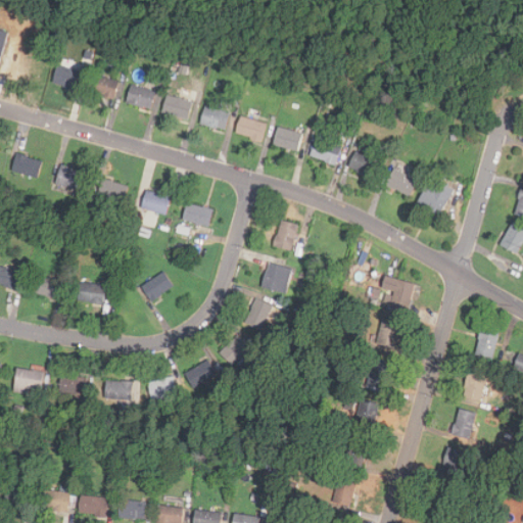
[(0,29),(0,65),(10,32),(0,29)]
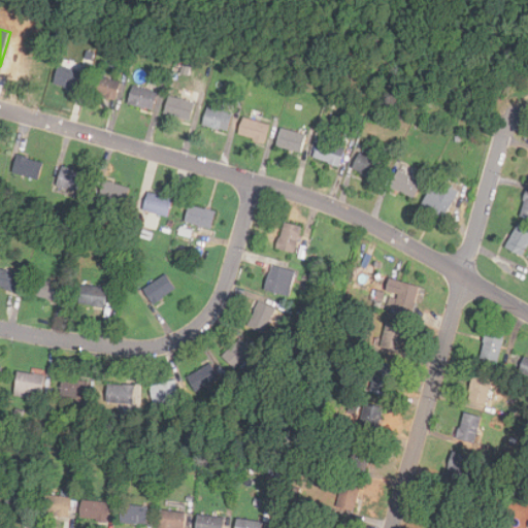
[(53,84),(78,92),(85,73),(59,65),(53,84)]
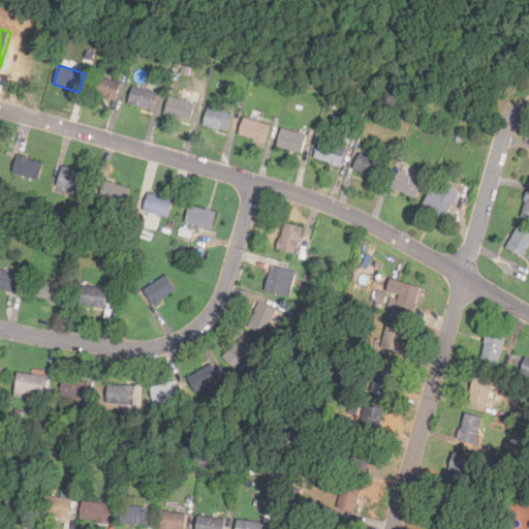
[(116,100),(121,83),(96,74),(90,92),(116,100)]
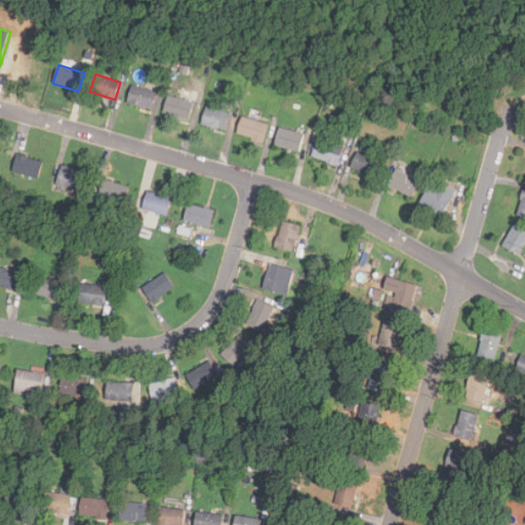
[(157,91),(131,85),(127,103),(153,109),(157,91)]
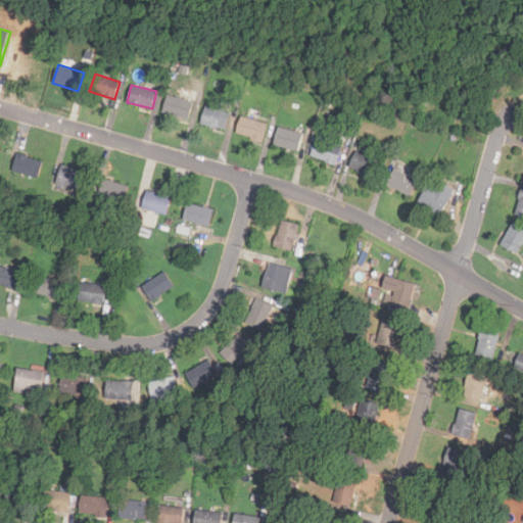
[(188,120),(193,101),(167,94),(161,112),(188,120)]
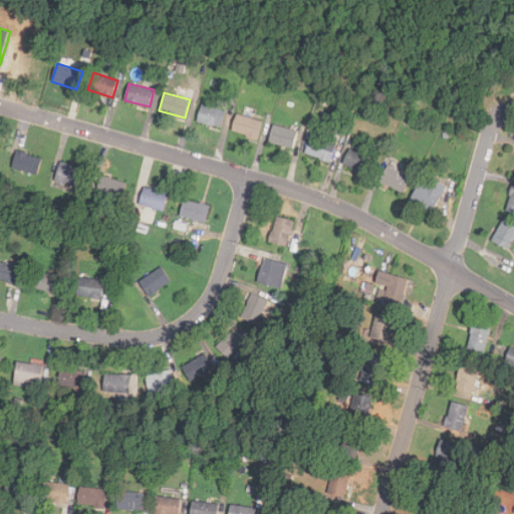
[(227,110),(202,103),(197,121),(222,129),(227,110)]
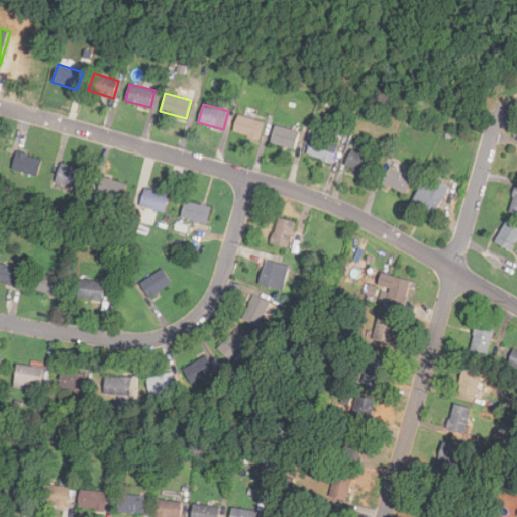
[(260,139),(265,121),(237,114),(233,132),(260,139)]
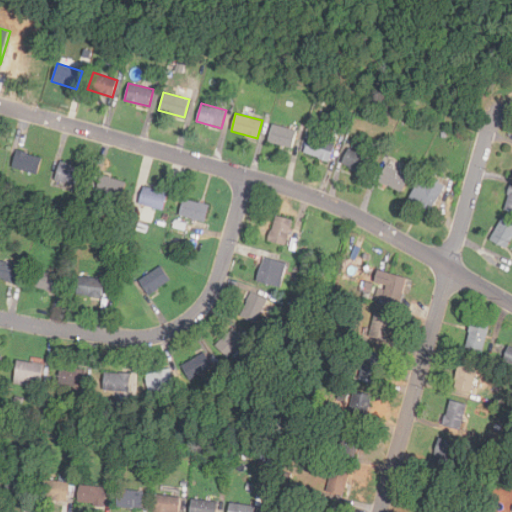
[(291,149),(297,131),(273,123),(267,141),(291,149)]
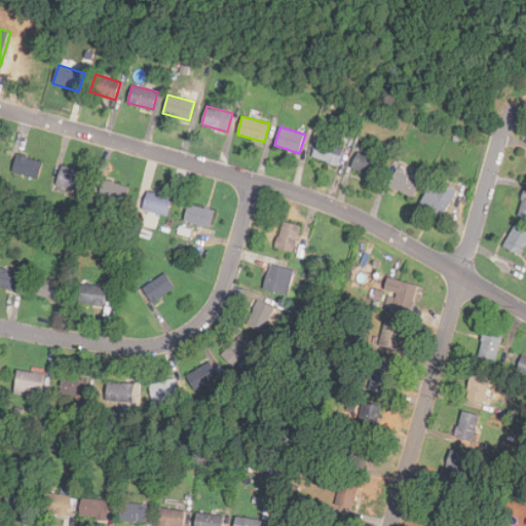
[(312,157),(339,164),(343,147),(317,140),(312,157)]
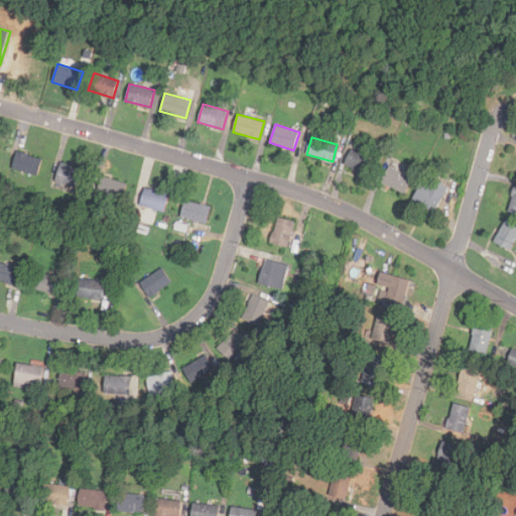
[(344,164),(367,176),(375,160),(352,148),(344,164)]
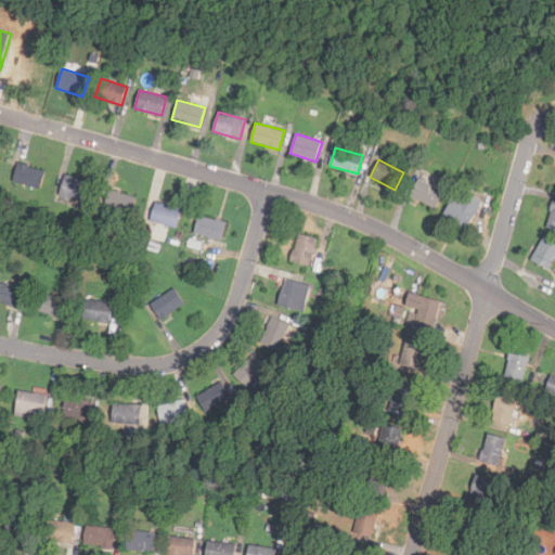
[(14,181),(40,189),(46,170),(18,163),(14,181)]
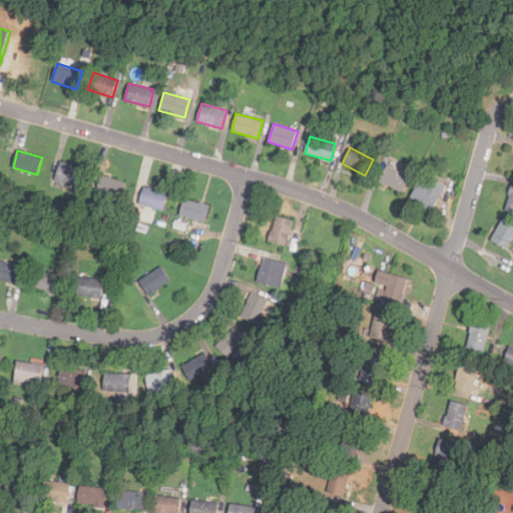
[(55,180),(80,186),(85,167),(60,161),(55,180)]
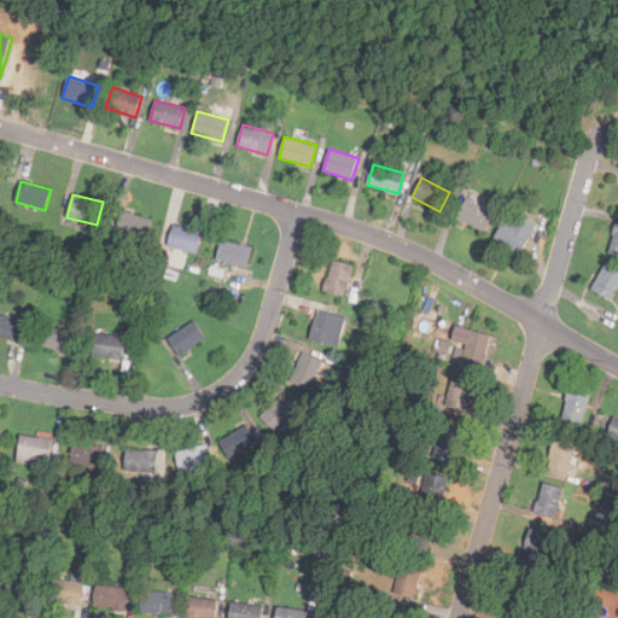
[(487,233),(496,214),(466,199),(458,219),(487,233)]
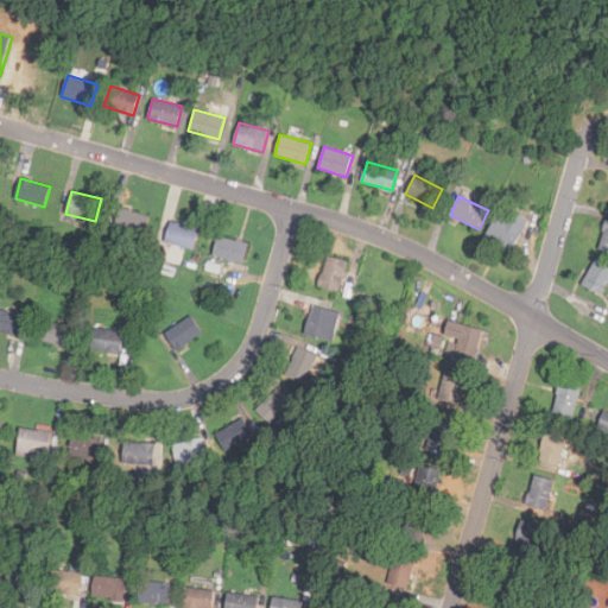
[(150,216),(119,207),(113,226),(144,235),(150,216)]
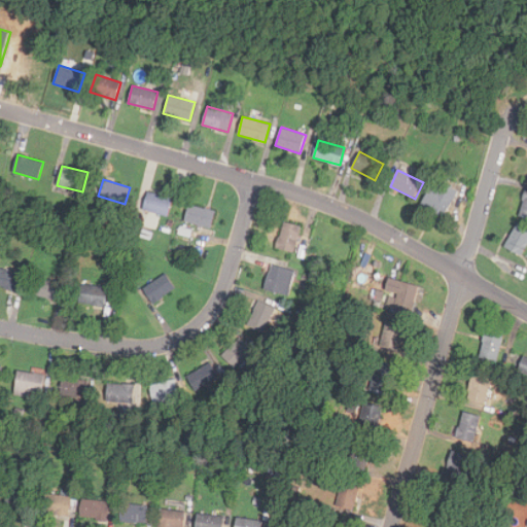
[(429,188),(421,205),(445,217),(457,191),(442,183),(437,192),(429,188)]
